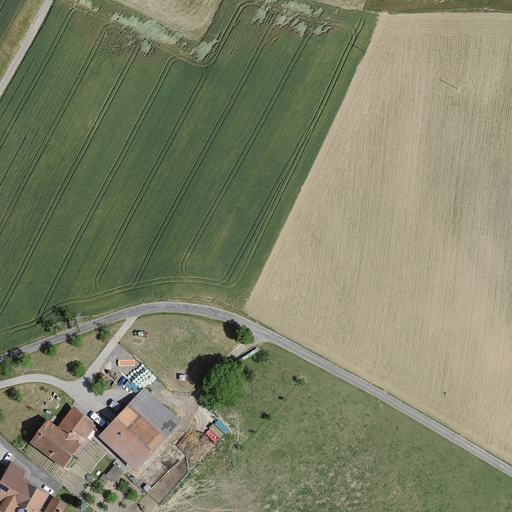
[(143,387),(98,436),(133,468),(178,419),(143,387)]
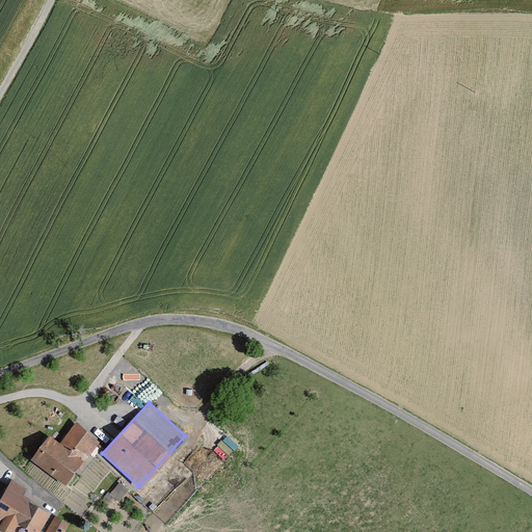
[(50,435),(32,458),(64,484),(100,440),(75,421),(58,442),(50,435)]
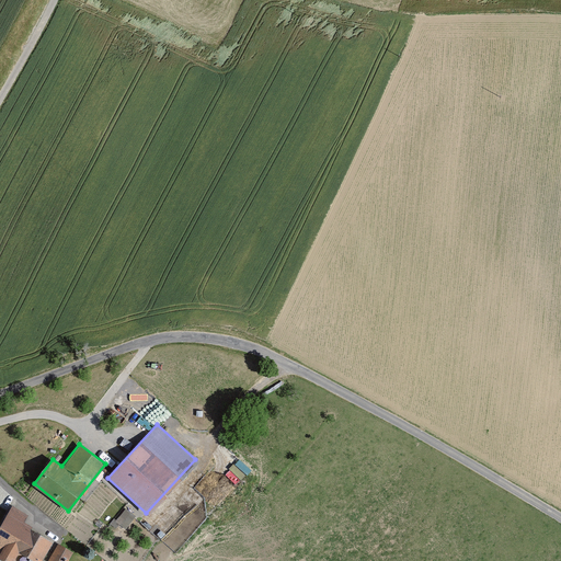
[(11,504),(0,524),(0,551),(1,552),(0,553),(0,560),(1,560),(12,560),(16,553),(30,560),(39,560),(53,539),(21,522),(26,513),(11,504)]
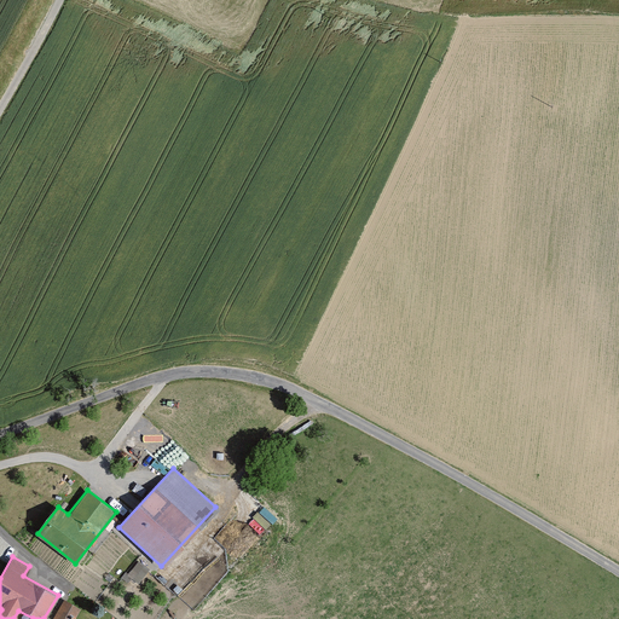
[(139,584),(149,571),(138,563),(128,576),(139,584)]
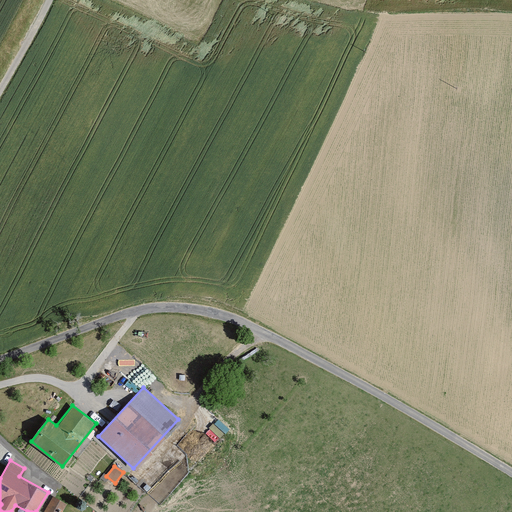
[(63,511),(67,504),(52,496),(44,511),(63,511)]
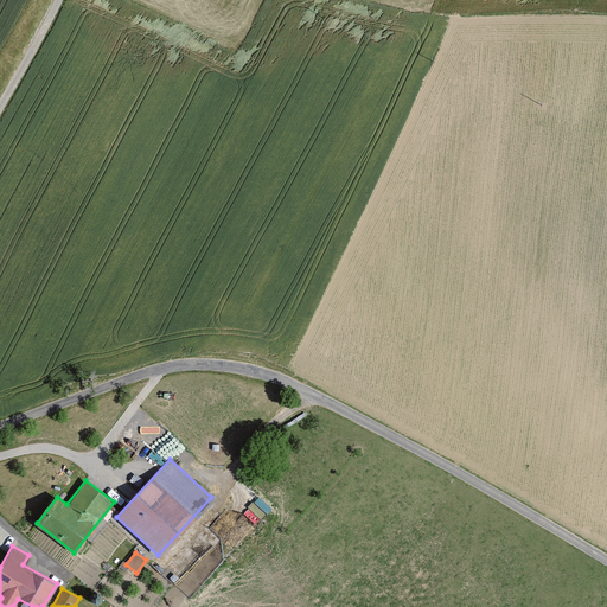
All buildings are outlined.
